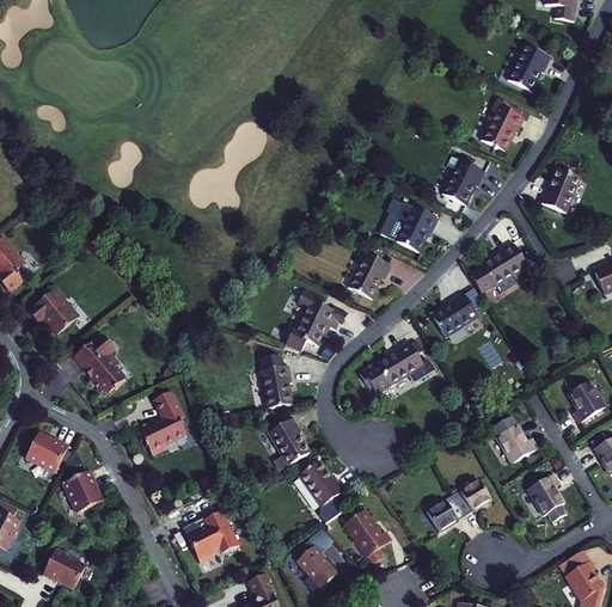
[(546,0),(546,1),(557,2),(555,16),(574,18),(576,0),(546,0)]
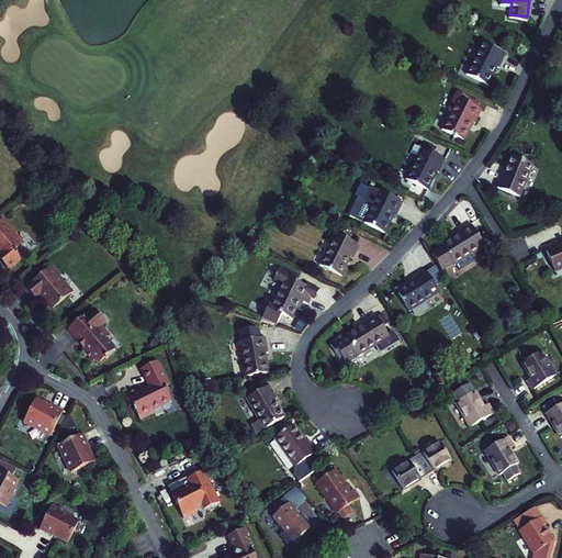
[(468,71),(486,81),(495,63),(499,64),(506,51),(483,40),(468,71)]
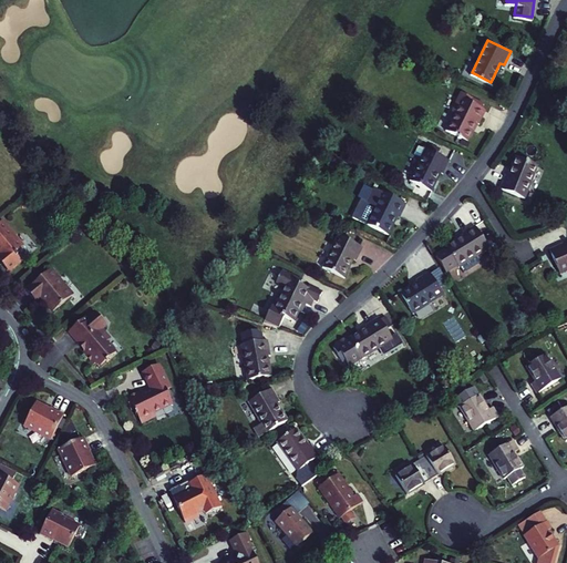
[(446,128),(466,136),(475,119),(478,120),(485,106),(462,95),(446,128)]
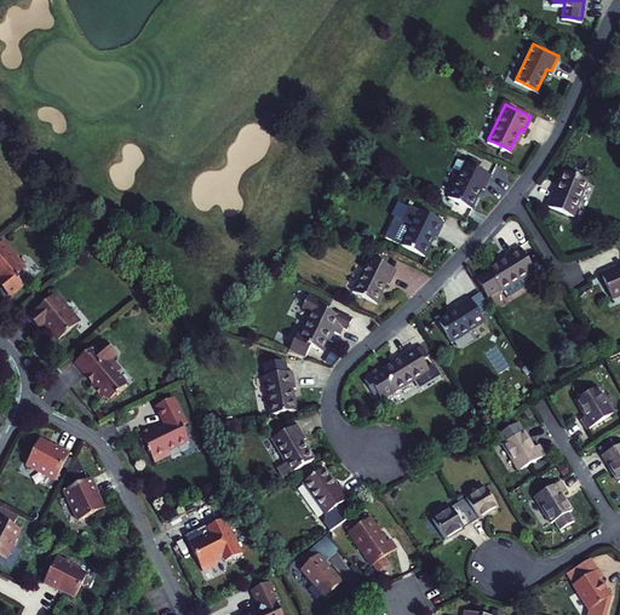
[(461,167),(449,194),(452,195),(451,197),(457,200),(458,199),(471,205),(480,184),(483,187),(491,171),(458,155),(453,164),(461,167)]
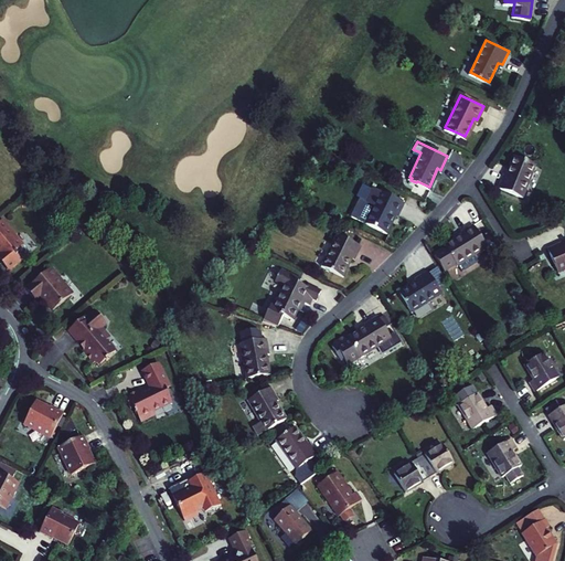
[(503,170),(498,184),(521,193),(534,161),(514,152),(507,171),(503,170)]
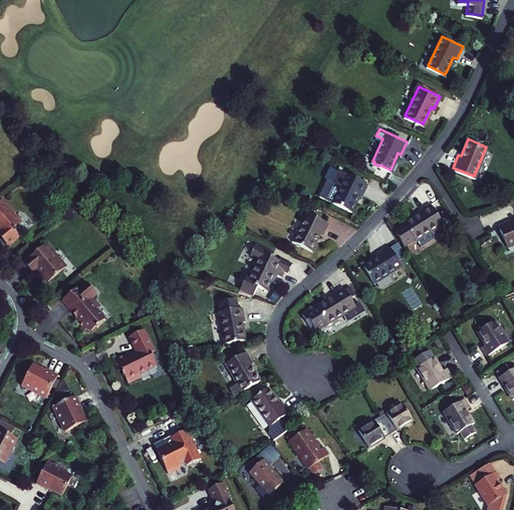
[(337,192),(333,200),(351,209),(359,193),(361,194),(367,181),(355,175),(354,172),(350,173),(339,167),(333,181),(335,182),(331,190),(337,192)]
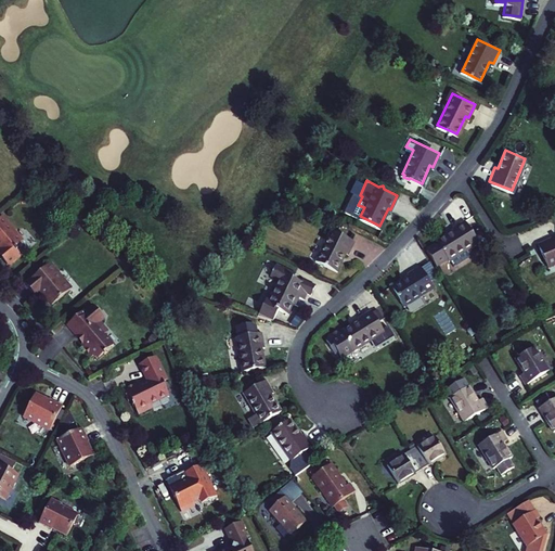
[(0,213),(0,253),(10,266),(25,254),(20,247),(27,240),(3,212),(0,213)]
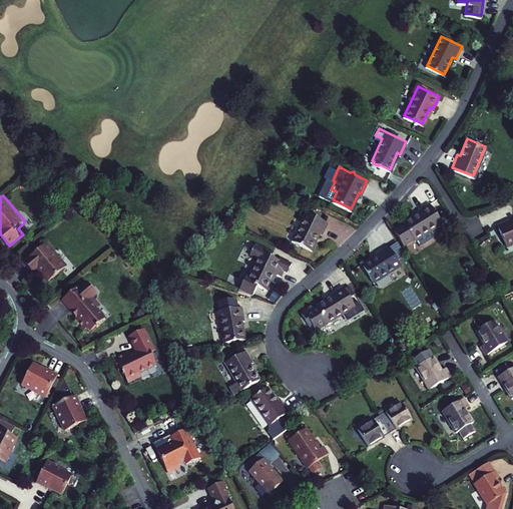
[(404,219),(415,237),(416,236),(420,243),(434,233),(430,227),(442,220),(429,200),(418,207),(419,209),(404,219)]
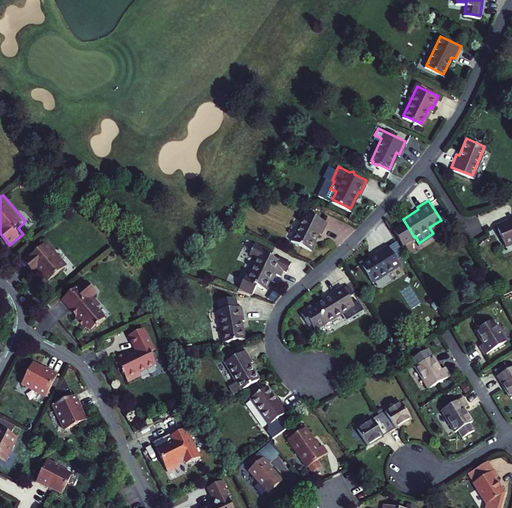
[(321,232),(327,220),(306,210),(293,239),(310,247),(318,230),(321,232)]
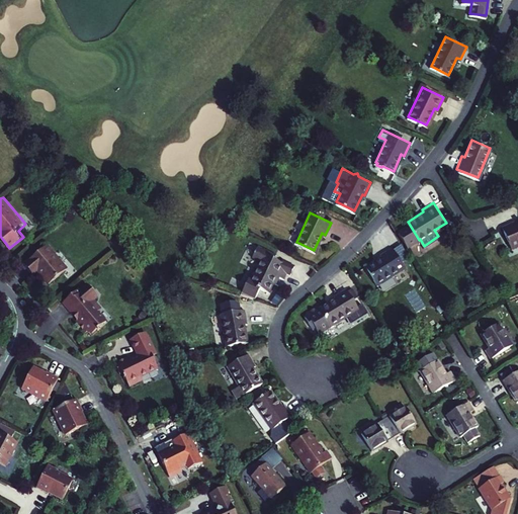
[(502,224),(504,230),(511,245),(517,242),(517,220),(516,222),(514,218),(502,224)]
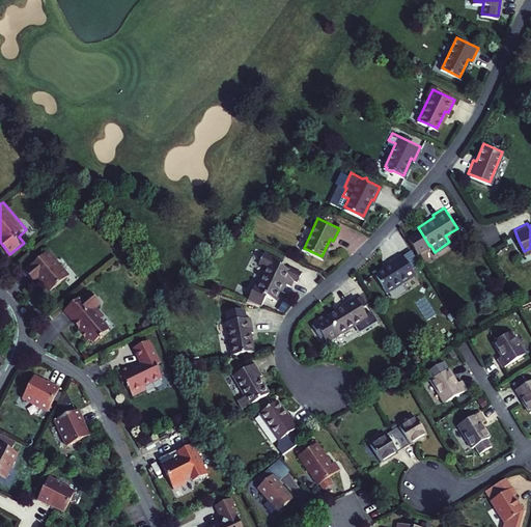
[(43,274),(52,285),(72,271),(65,264),(70,259),(58,245),(42,257),(40,256),(28,265),(38,278),(43,274)]
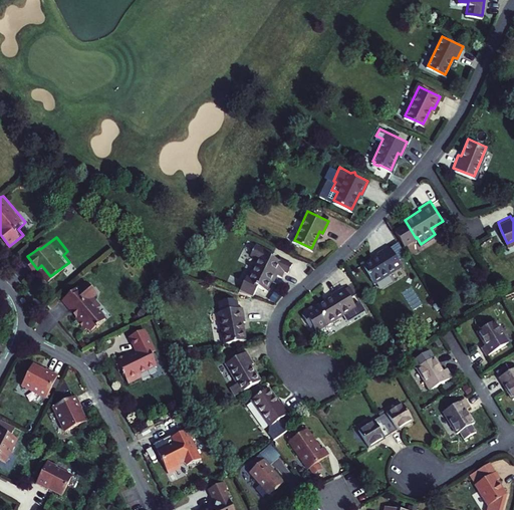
[(277,272),(283,260),(267,252),(262,249),(263,247),(254,243),(250,252),(259,256),(252,270),(249,269),(239,290),(253,294),(258,283),(267,287),(274,271),(277,272)]
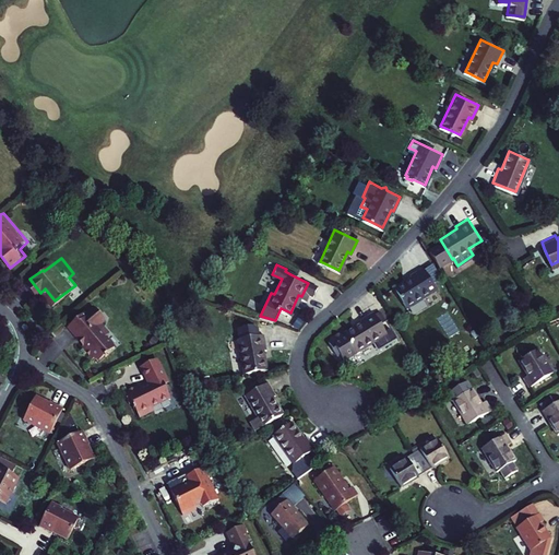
[(436,285),(423,264),(409,272),(412,275),(394,285),(406,304),(436,285)]
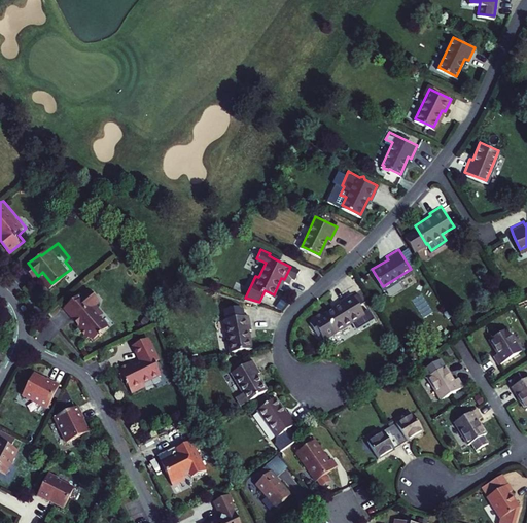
[(106,278),(101,283),(96,277),(66,303),(72,311),(76,308),(83,316),(80,318),(88,326),(92,323),(95,327),(118,308),(112,300),(115,298),(109,289),(112,286),(106,278)]
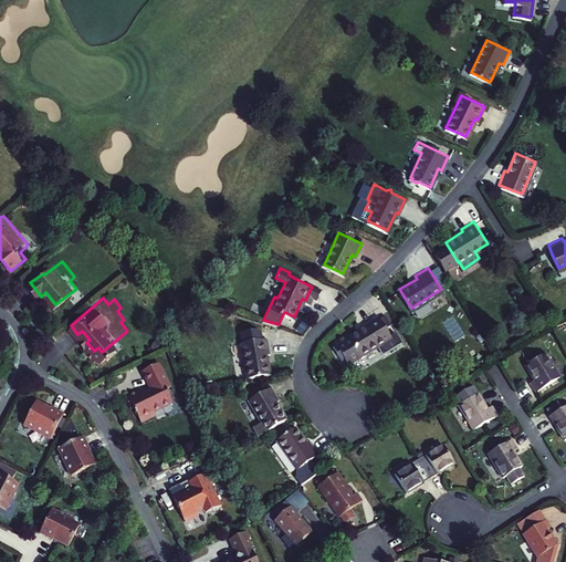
[(348,361),(391,334),(378,313),(365,321),(367,323),(349,334),(347,331),(335,339),(336,341),(339,346),(336,349),(342,357),(345,355),(348,361)]
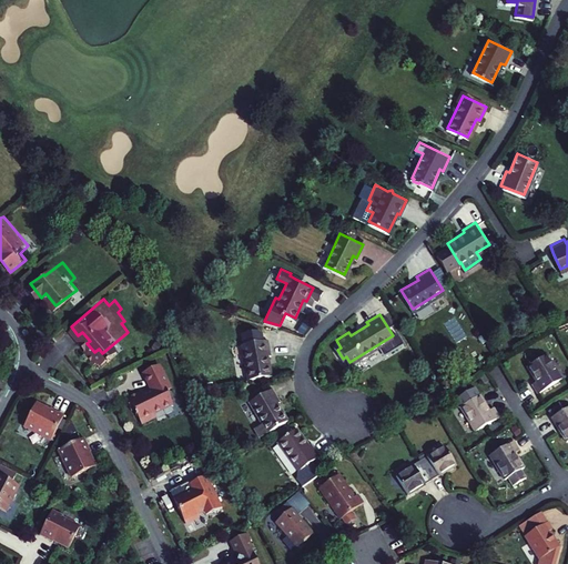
[(271,351),(267,336),(242,342),(249,378),(265,374),(271,373),(266,352),(271,351)]
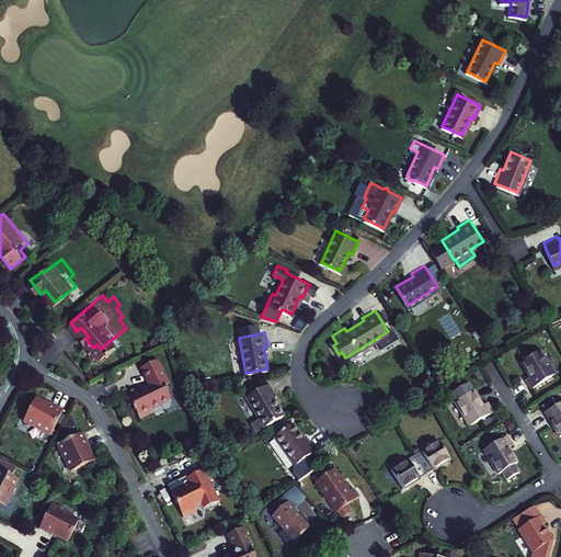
[(525,376),(530,385),(554,371),(540,347),(522,359),(530,373),(525,376)]
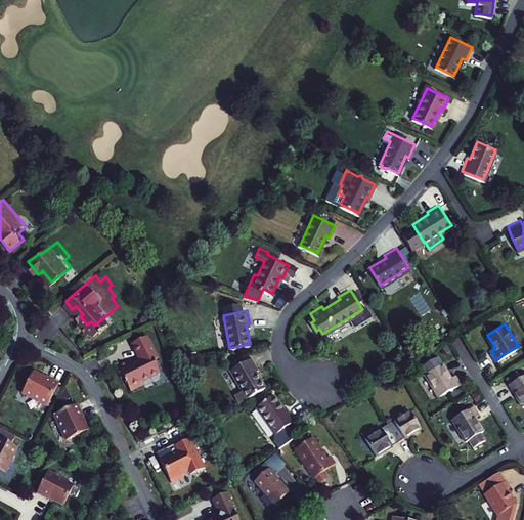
[(124,355),(116,359),(125,380),(131,377),(135,387),(157,377),(153,367),(161,363),(148,336),(134,342),(141,358),(128,364),(124,355)]
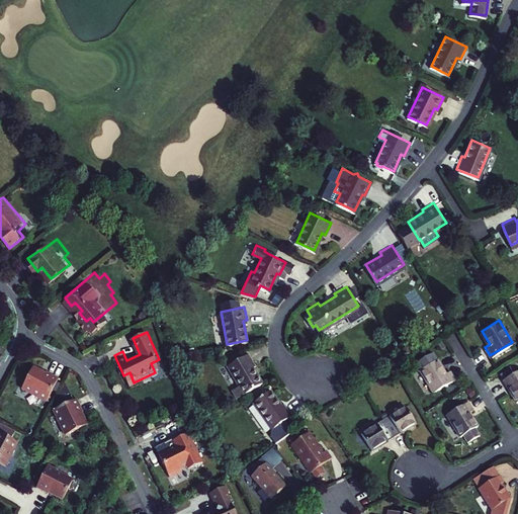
[(228,363),(244,392),(262,381),(253,364),(255,363),(249,351),(228,363)]
